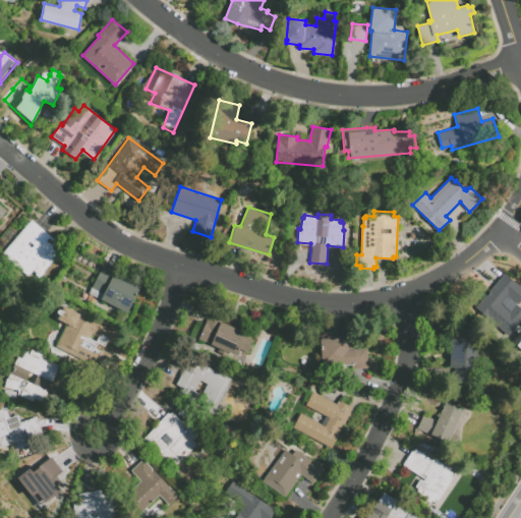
[(3,253),(32,220),(57,242),(52,248),(59,254),(41,277),(33,271),(29,275),(3,253)]
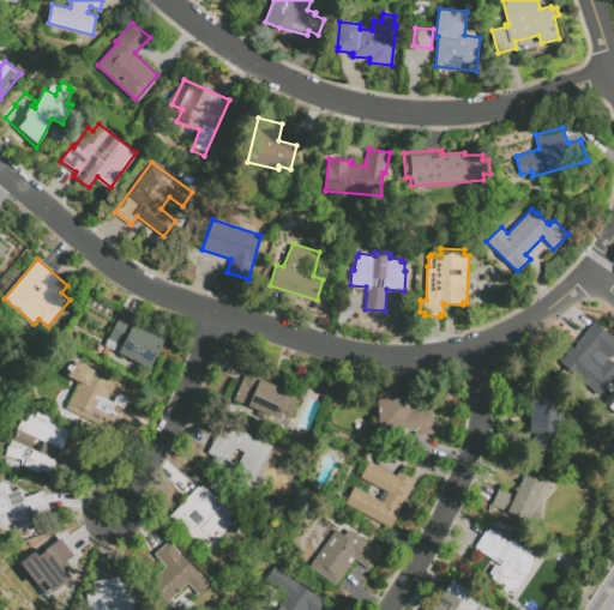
[(106,345),(121,313),(167,336),(151,367),(106,345)]
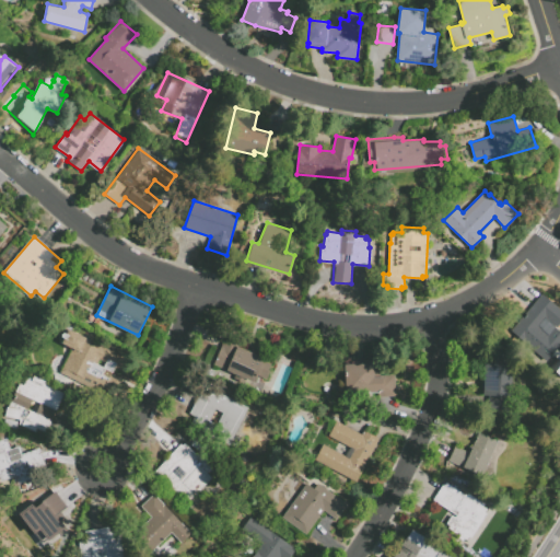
[(512,331),(543,292),(557,304),(538,326),(547,334),(553,326),(559,332),(559,345),(547,361),(512,331)]
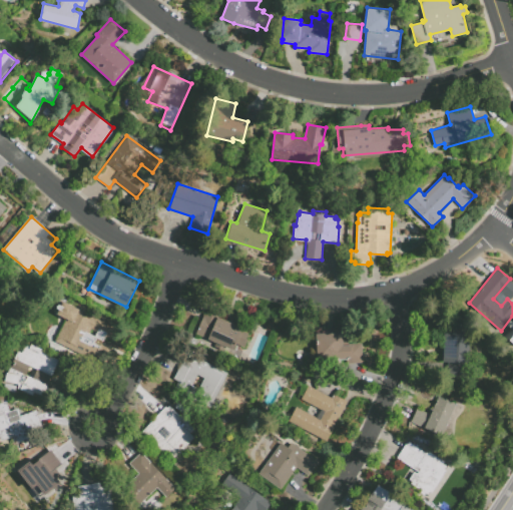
[(95,360),(55,340),(66,319),(57,314),(62,301),(108,324),(102,335),(92,331),(88,337),(103,345),(95,360)]
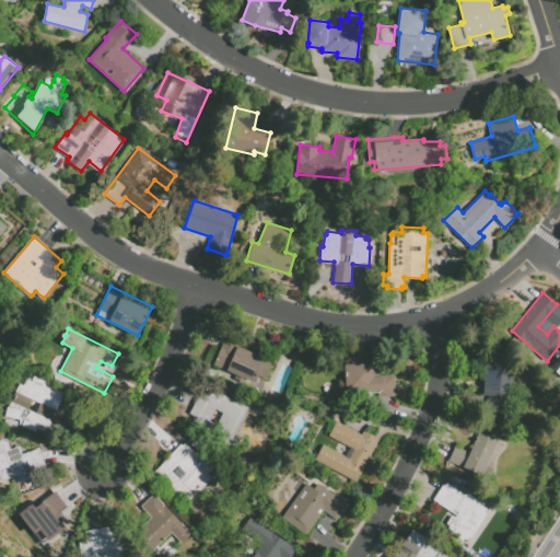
[(213,363),(226,332),(244,339),(241,347),(265,357),(264,360),(270,363),(268,369),(270,369),(267,379),(257,374),(256,379),(213,363)]
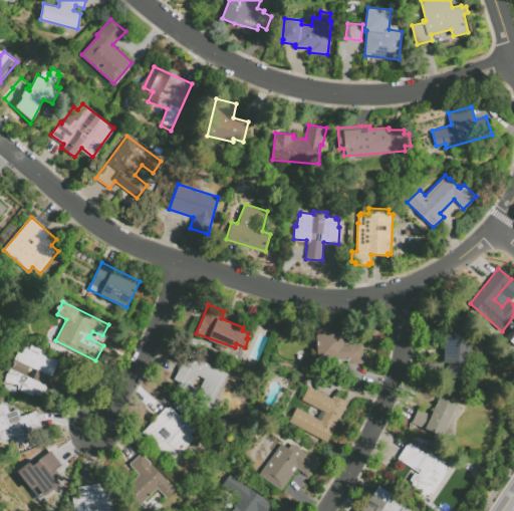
[(445,332),(450,332),(451,321),(468,323),(467,333),(470,333),(469,362),(467,362),(466,377),(446,377),(446,362),(443,362),(445,332)]
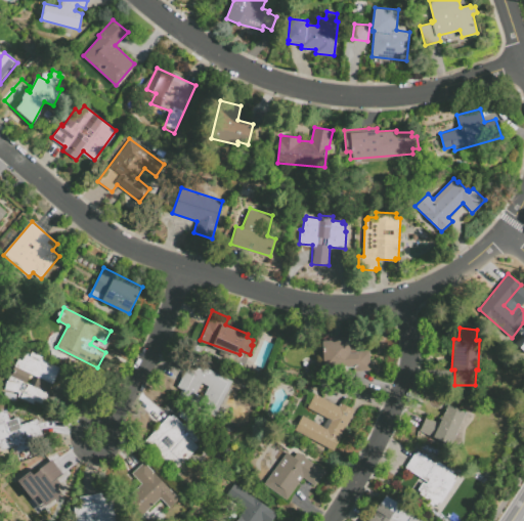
[(323,366),(323,341),(350,339),(350,342),(353,342),(354,351),(368,351),(370,370),(353,371),(353,366),(345,366),(344,365),(323,366)]
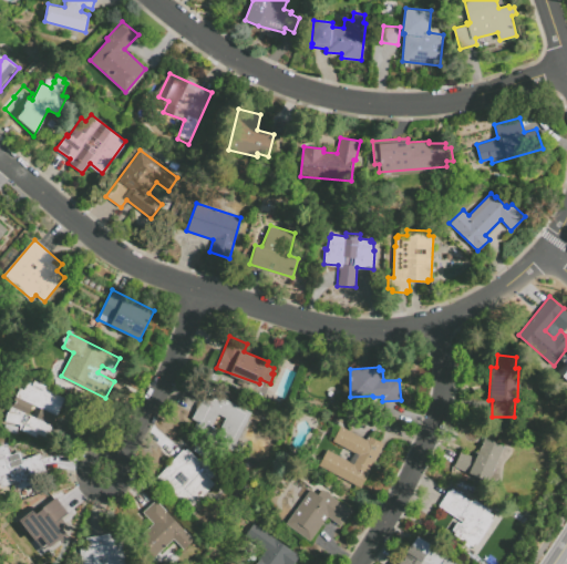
[(8,410),(20,388),(24,389),(29,380),(34,382),(34,380),(47,386),(45,388),(65,398),(47,438),(37,433),(35,438),(19,429),(19,423),(6,421),(8,410)]
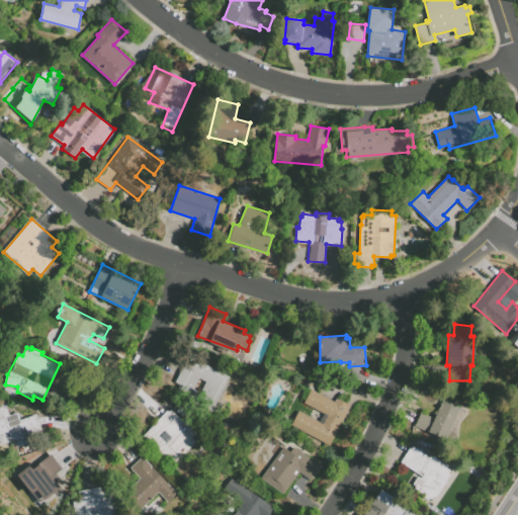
[(188,359),(187,362),(193,366),(196,359),(230,376),(211,410),(176,392),(180,383),(176,381),(184,363),(182,361),(183,357),(188,359)]
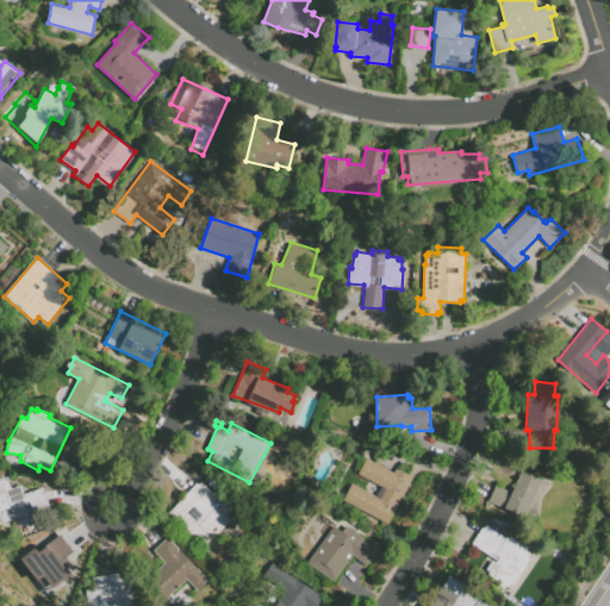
[(358,473),(366,457),(394,473),(396,468),(412,476),(388,524),(342,500),(352,482),(378,497),(384,486),(358,473)]
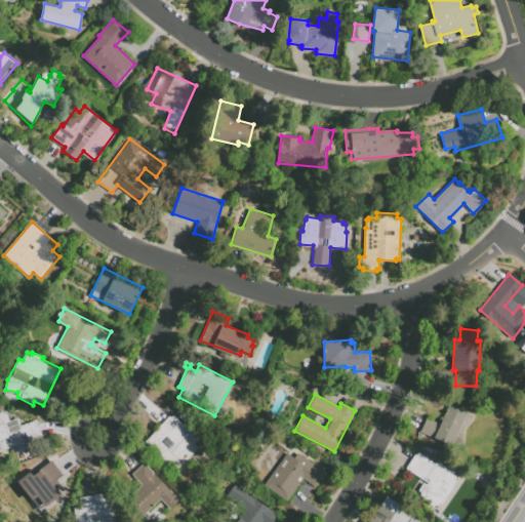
[(427,417),(440,423),(450,404),(467,412),(452,445),(420,431),(427,417)]
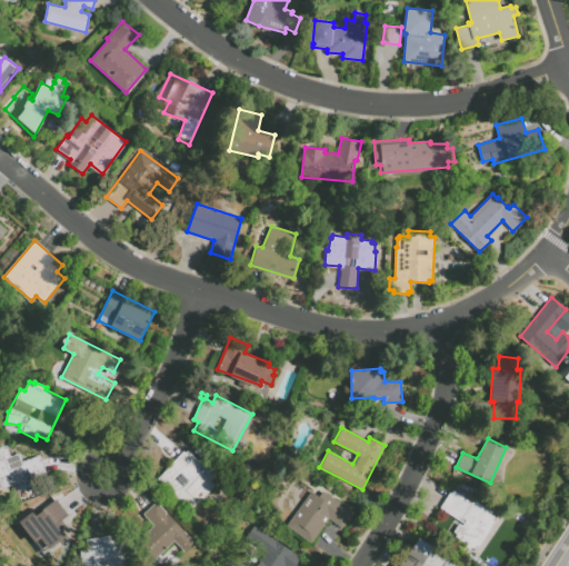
[(196,453),(198,447),(206,453),(203,458),(196,453)]
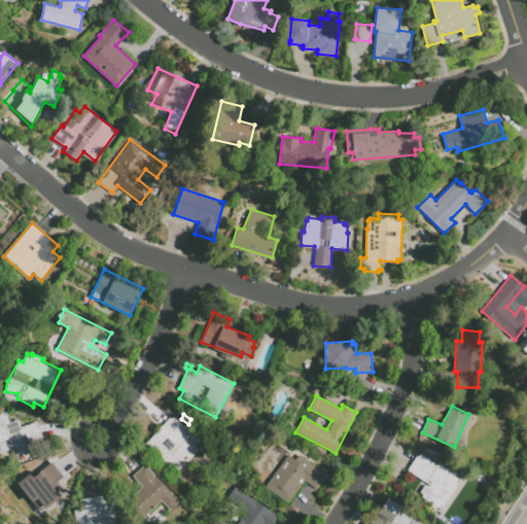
[(145,444),(172,415),(185,427),(186,425),(201,440),(197,445),(200,448),(177,473),(145,444)]
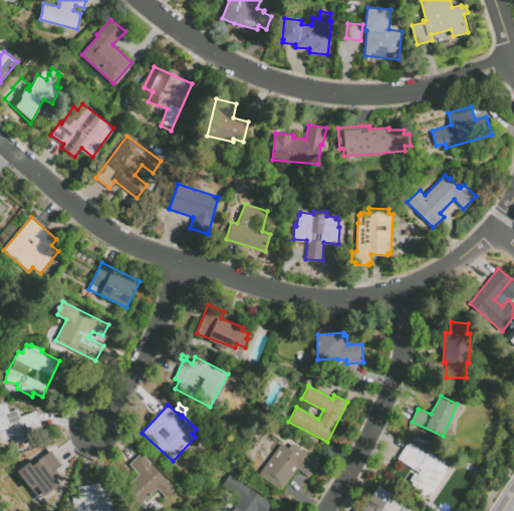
[(281,443),(288,448),(291,443),(318,462),(308,476),(297,468),(281,490),(259,475),(281,443)]
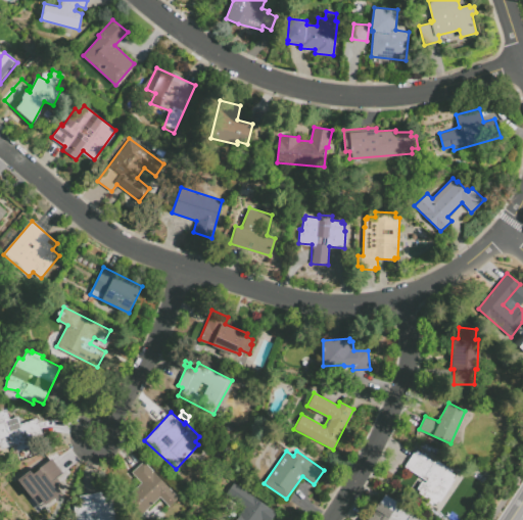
[(403,467),(417,451),(436,464),(437,461),(454,471),(450,475),(455,478),(440,502),(438,501),(435,505),(418,493),(420,490),(417,487),(422,480),(424,481),(424,479),(403,467)]
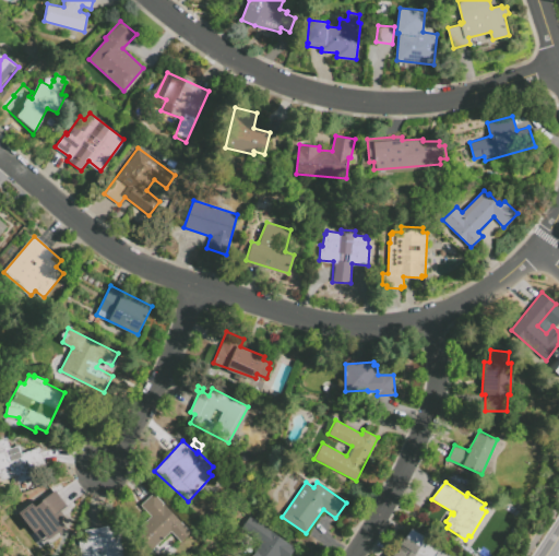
[(138,529),(151,516),(140,505),(154,493),(189,531),(175,543),(166,533),(153,545),(138,529)]
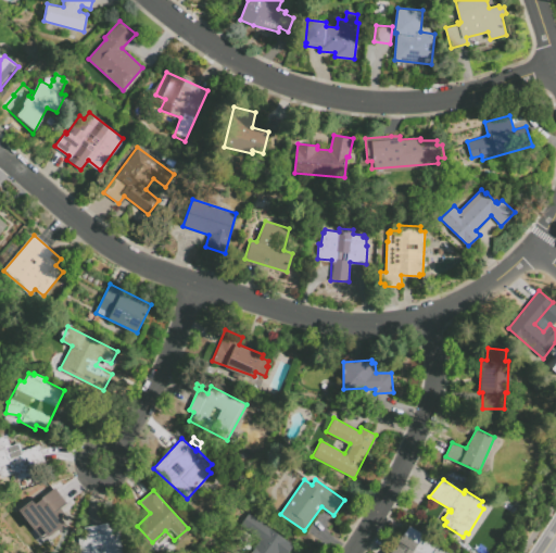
[(13,518),(30,497),(42,505),(39,508),(42,511),(55,494),(72,507),(61,523),(63,524),(52,539),(49,538),(46,542),(36,535),(33,537),(15,523),(16,520),(13,518)]
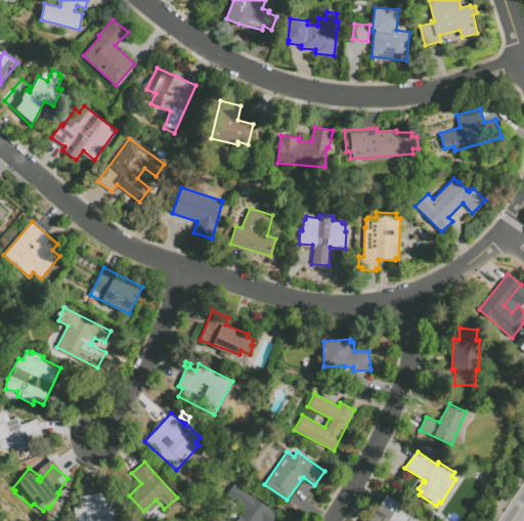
[(228,492),(235,483),(270,510),(262,520),(233,520),(246,505),(228,492)]
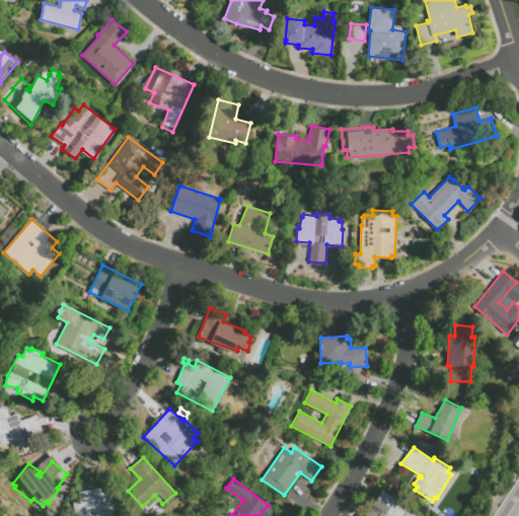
[(5,493),(9,485),(14,488),(9,496),(5,493)]
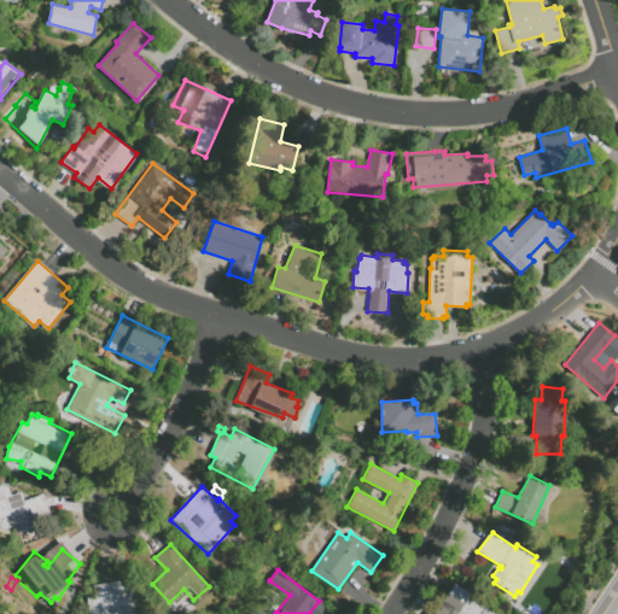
[(89,613),(86,595),(94,594),(93,584),(120,579),(122,585),(130,584),(136,613),(89,613)]
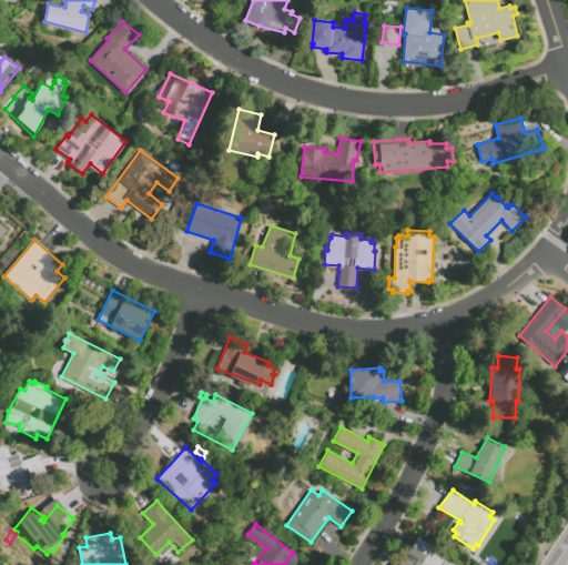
[(399,564),(403,561),(418,536),(430,545),(429,547),(446,557),(446,556),(460,564),(399,564)]
